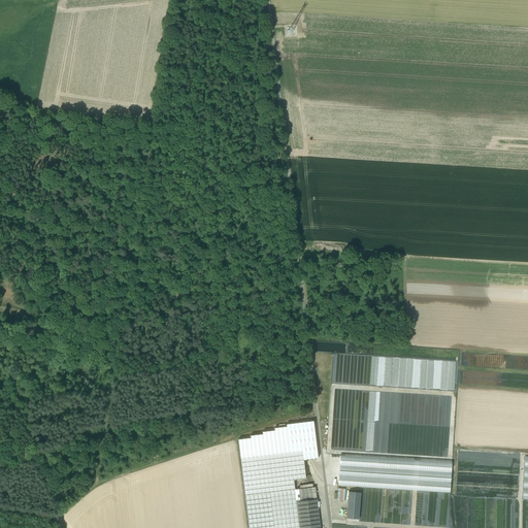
[(314,422),(287,425),(287,427),(274,429),(274,431),(265,432),(263,432),(263,434),(251,436),(251,438),(238,440),(245,496),(295,490),(294,481),(306,479),(303,461),(318,459),(314,422)]
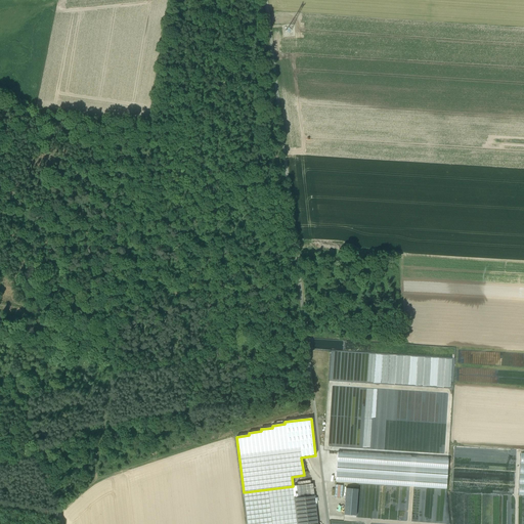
[(335,447),(334,481),(393,483),(393,485),(419,485),(418,487),(444,487),(445,486),(444,484),(446,484),(446,478),(445,479),(446,456),(442,452),(392,451),(390,453),(391,453),(388,456),(390,460),(386,459),(388,455),(379,455),(379,450),(374,450),(374,448),(335,447)]
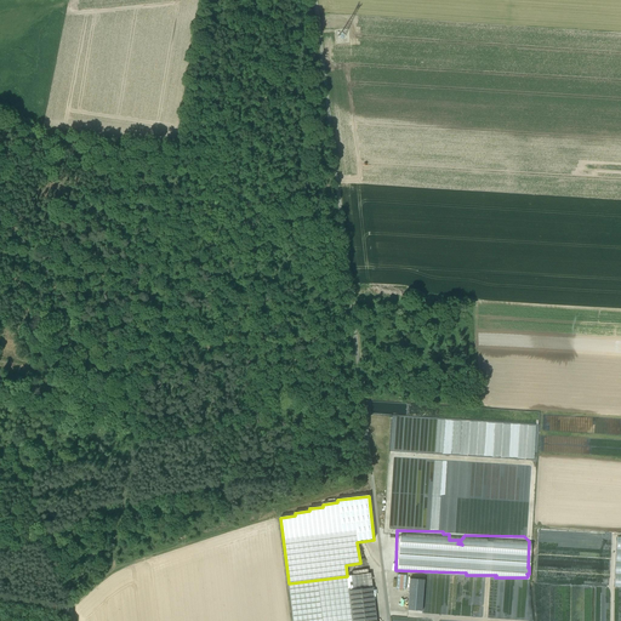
[(371,574),(347,576),(348,590),(372,587),(371,574)]
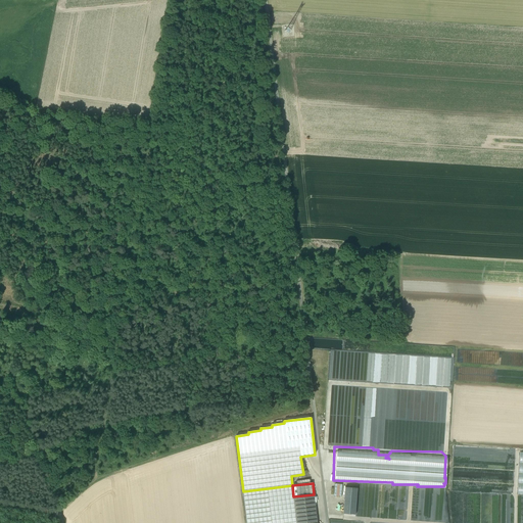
[(292,485),(243,491),(246,522),(296,522),(293,496),(292,485)]
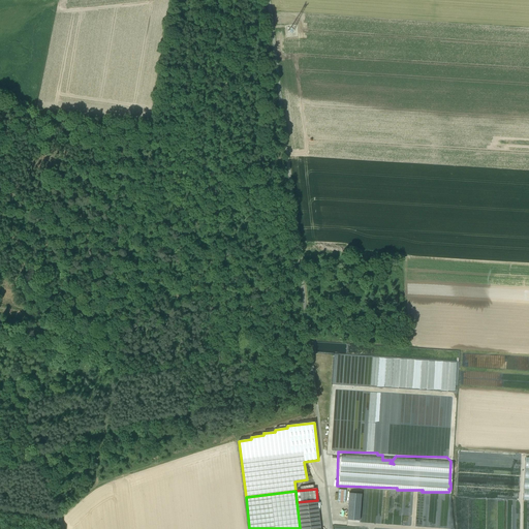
[(347,520),(360,521),(362,494),(349,493),(347,520)]
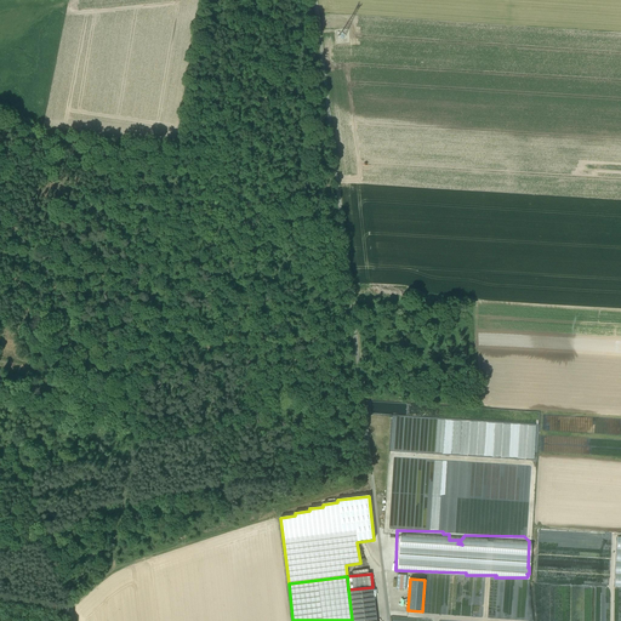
[(376,620),(372,587),(348,590),(352,620),(376,620)]
